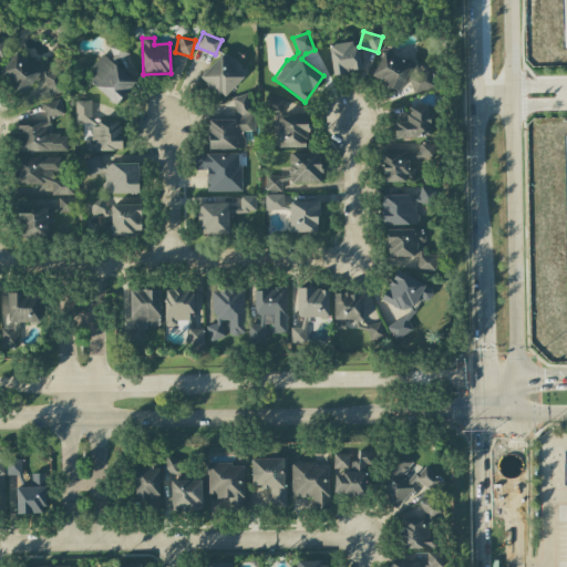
[(330,44),(331,73),(361,72),(360,43),(330,44)]
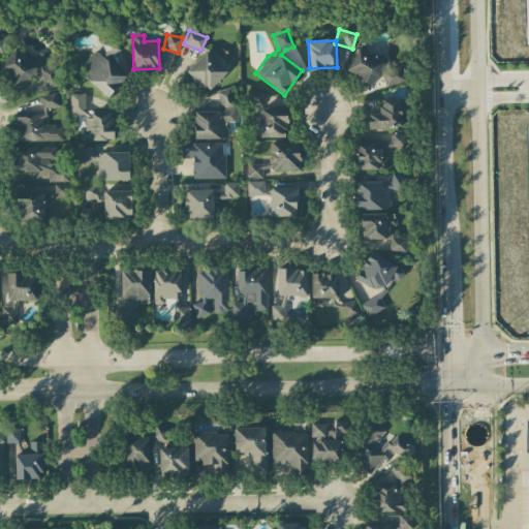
[(33,72),(54,88),(64,74),(41,57),(35,64),(14,49),(0,67),(0,71),(22,88),(33,72)]
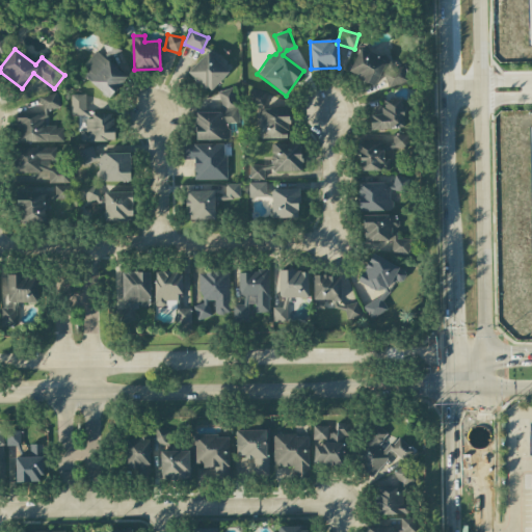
[(348,74),(375,85),(379,75),(389,79),(389,80),(400,85),(406,70),(358,49),(348,74)]
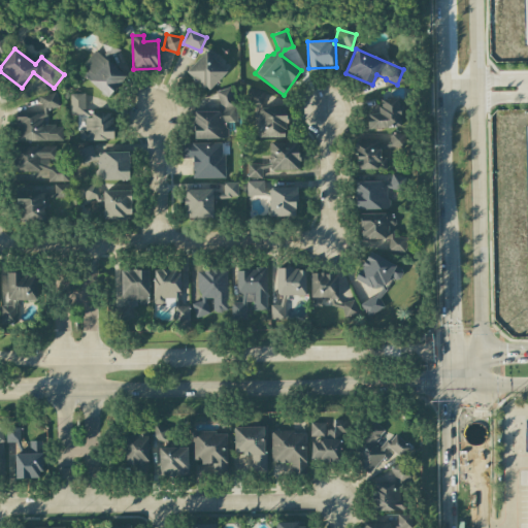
[(126,77),(96,51),(77,70),(107,97),(126,77)]
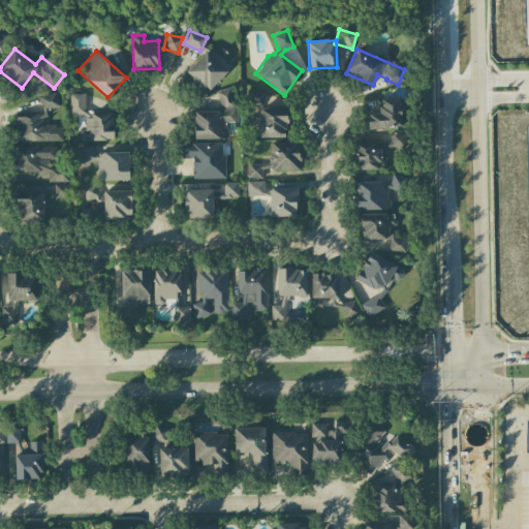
[(227,71),(207,52),(186,72),(208,92),(227,71)]
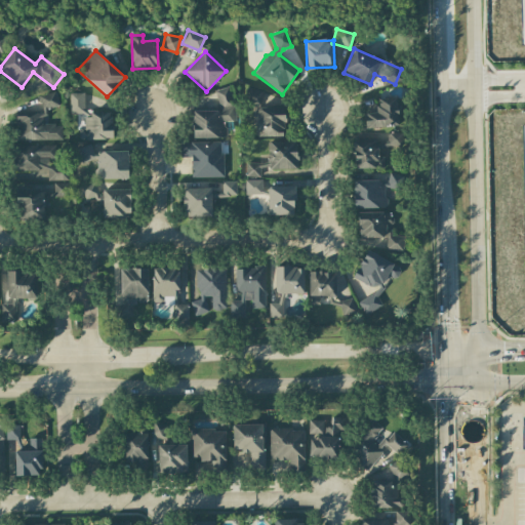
[(217,110),(192,111),(193,138),(226,137),(226,121),(234,121),(233,88),(217,89),(217,110)]
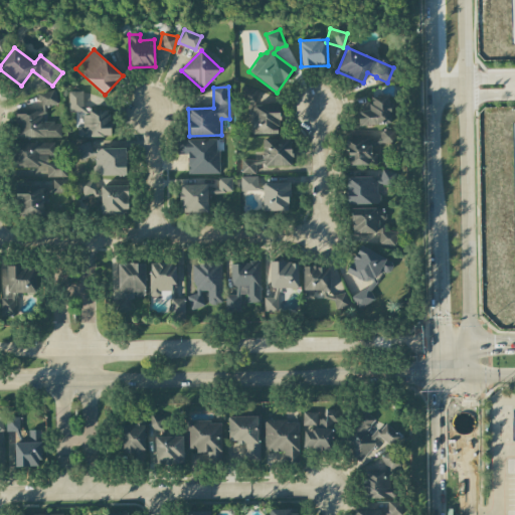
[(246,124),(253,124),(255,89),(242,88),(241,105),(247,105),(246,124)]
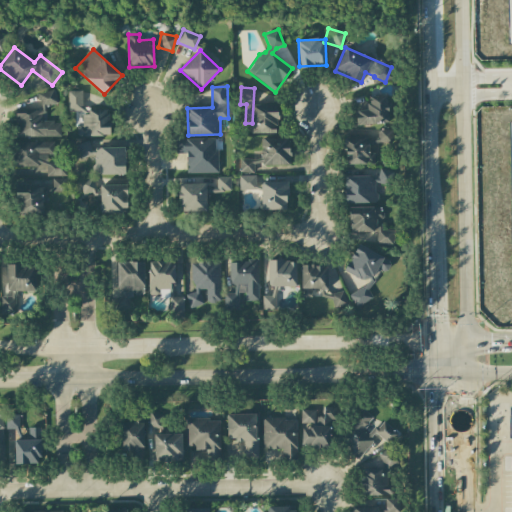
[(82,90),(68,91),(68,111),(81,111),(81,114),(88,114),(88,108),(83,108),(82,90)]
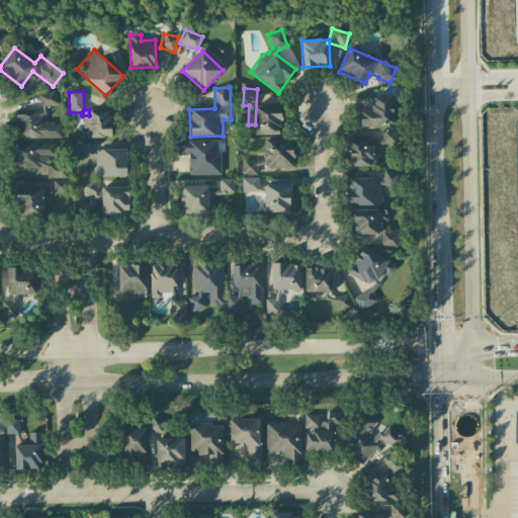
[(62,139),(62,122),(44,122),(44,106),(56,106),(56,93),(40,93),(40,111),(16,111),(16,139),(62,139)]
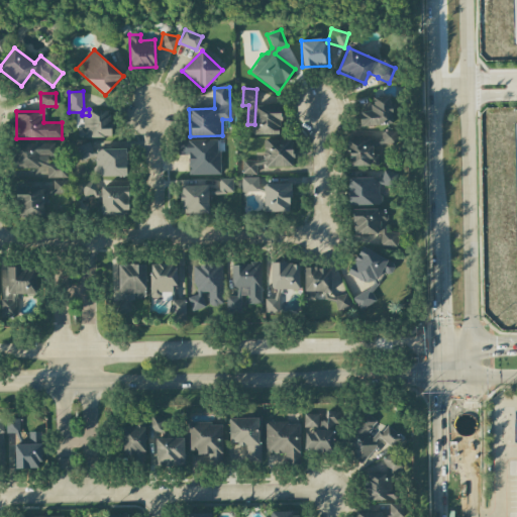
[(392,125),(391,96),(371,96),(372,111),(358,111),(358,125),(392,125)]
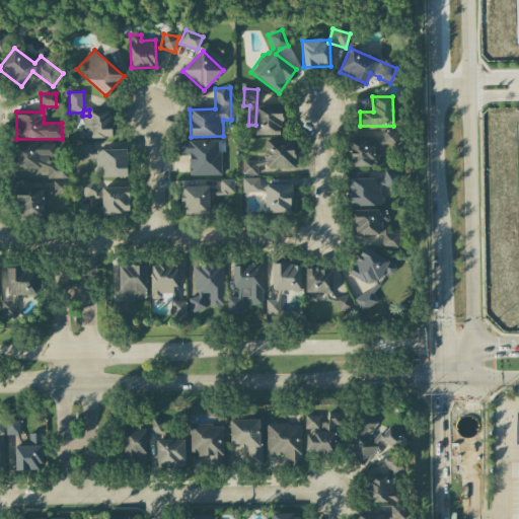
[(282,135),(281,106),(254,106),(255,135),(282,135)]
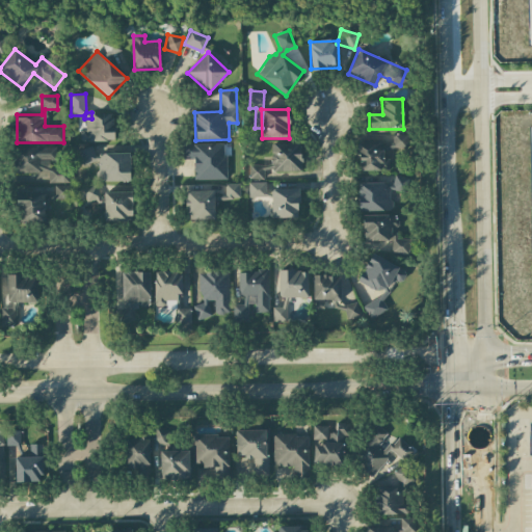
[(80,141),(113,141),(113,113),(92,113),(92,121),(85,120),(85,130),(80,130),(80,141)]
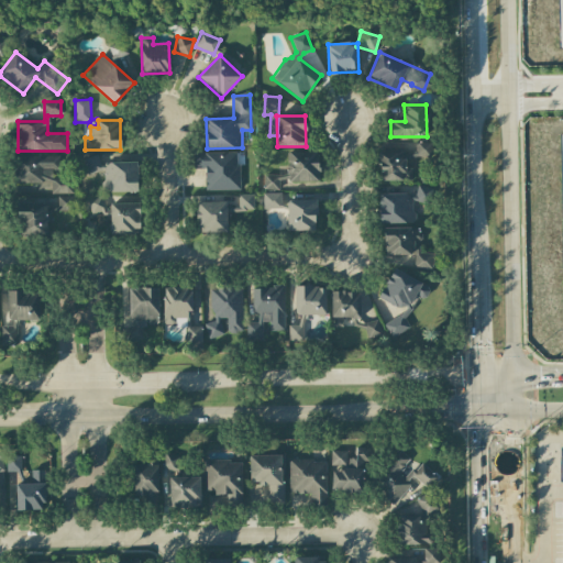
[(431,156),(431,142),(415,143),(416,151),(408,151),(408,157),(431,156)]
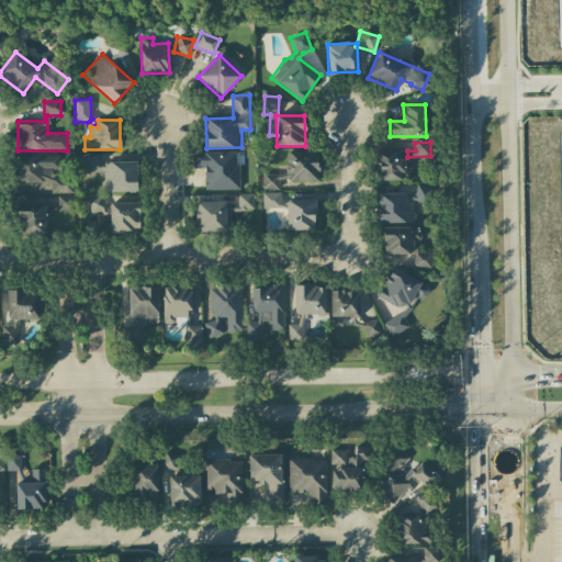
[(379,181),(412,180),(411,168),(404,168),(404,149),(378,150),(379,181)]
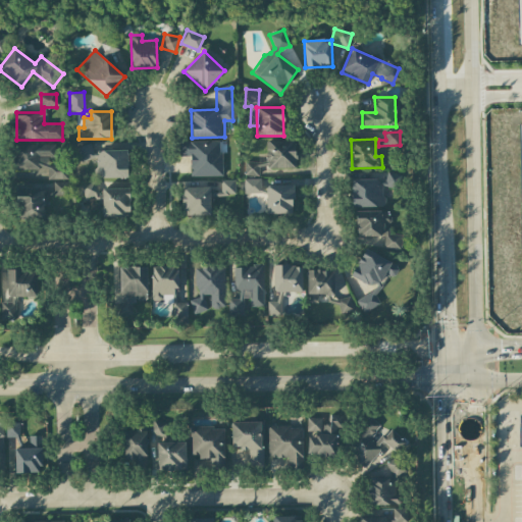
[(296,168),(295,141),(267,141),(267,168),(296,168)]
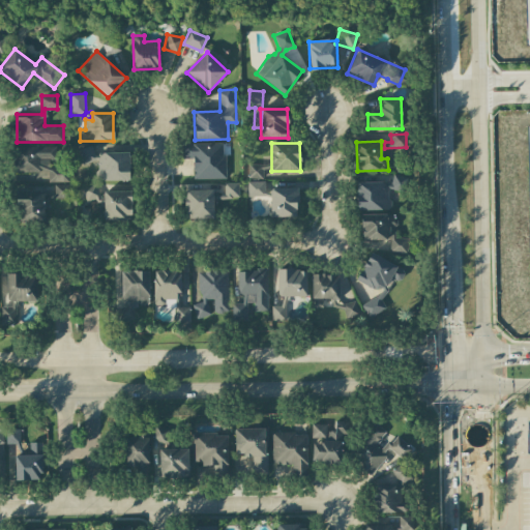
[(194,179),(225,178),(225,144),(182,144),(183,158),(193,158),(194,179)]
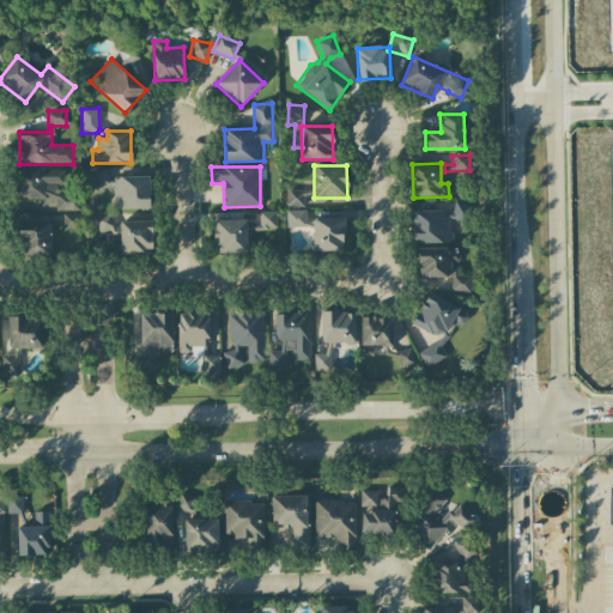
[(95,189),(111,186),(108,169),(91,173),(95,189)]
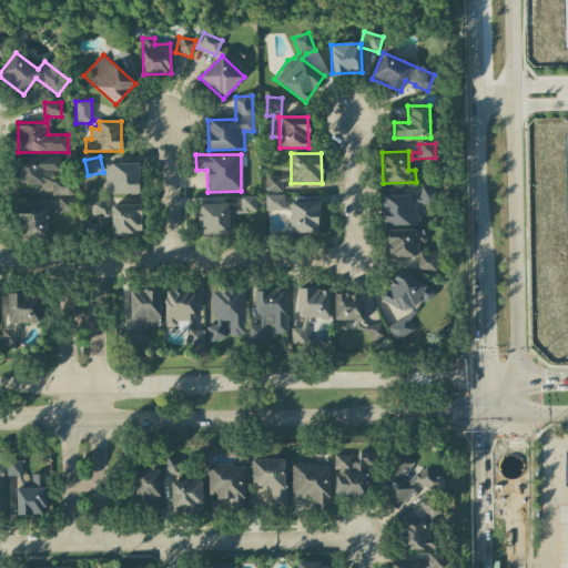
[(14,158),(14,188),(49,186),(49,195),(73,195),(73,176),(60,176),(60,158),(14,158)]
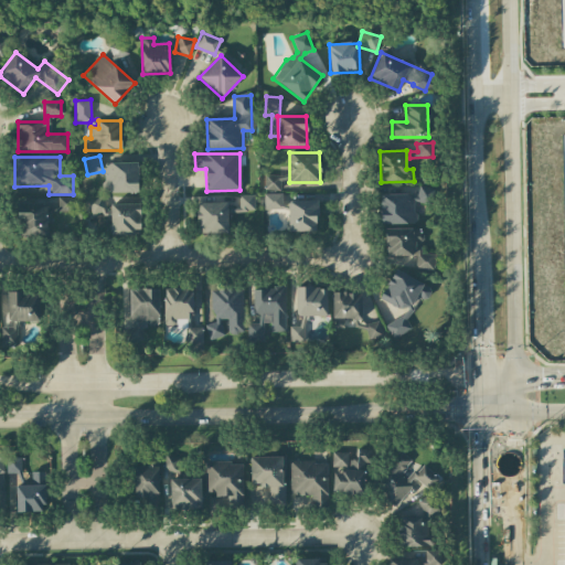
[(105,193),(139,192),(138,162),(105,163),(105,193)]
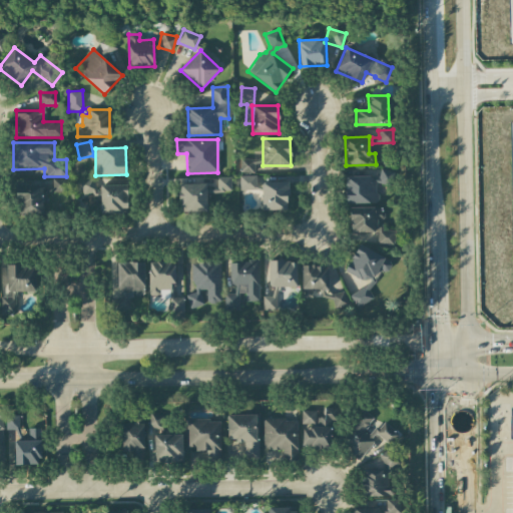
[(239,172),(253,173),(254,163),(262,163),(262,159),(240,159),(239,172)]
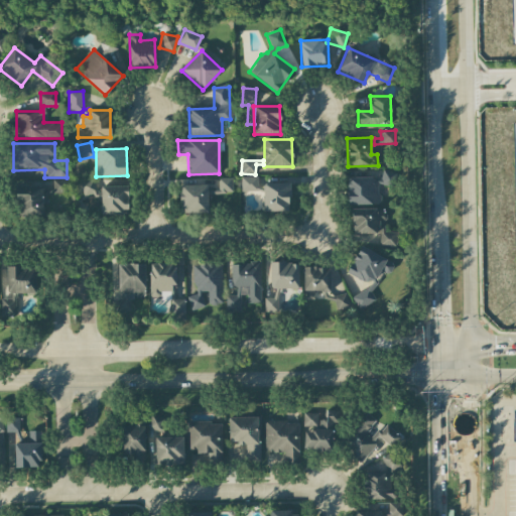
[(348,205),(379,205),(379,185),(395,185),(395,171),(381,171),(381,177),(347,177),(348,205)]
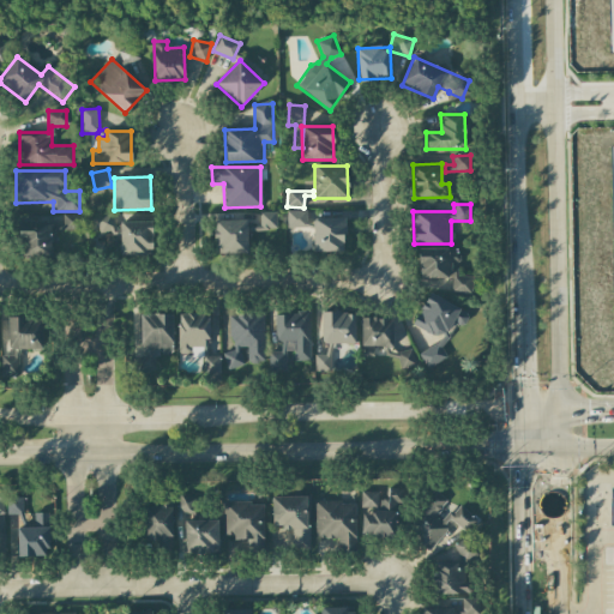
[(307,210),(286,211),(287,228),(307,228),(307,210)]
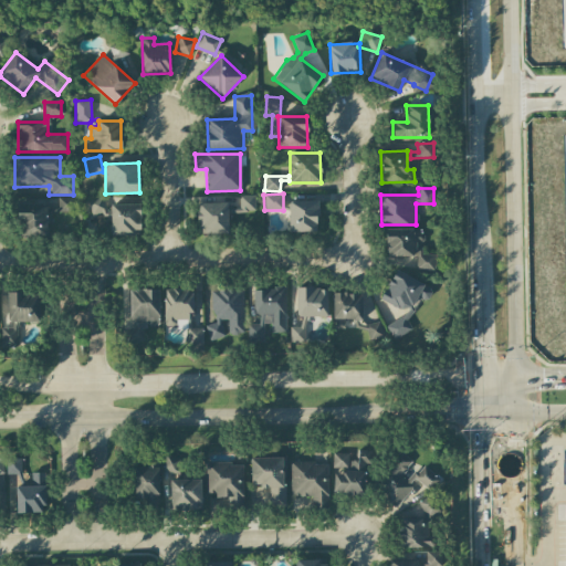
[(255,211),(255,196),(240,196),(240,211),(255,211)]
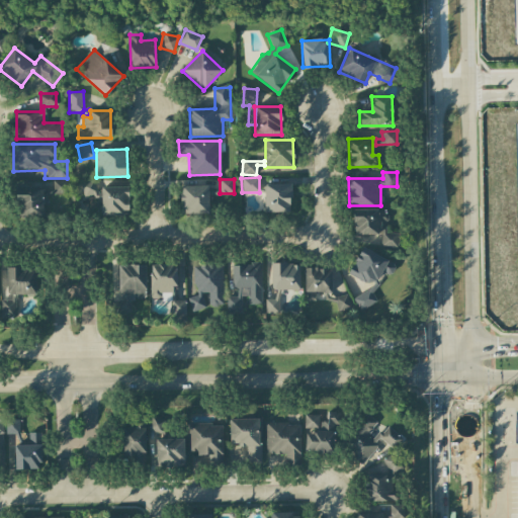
[(44,216),(44,194),(68,194),(68,181),(52,181),(52,188),(16,189),(16,217),(44,216)]
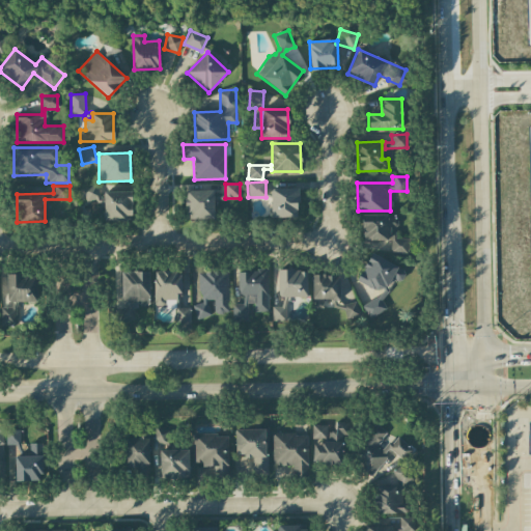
[(132,192),(100,192),(100,186),(83,186),(84,203),(104,203),(105,221),(132,220),(132,192)]
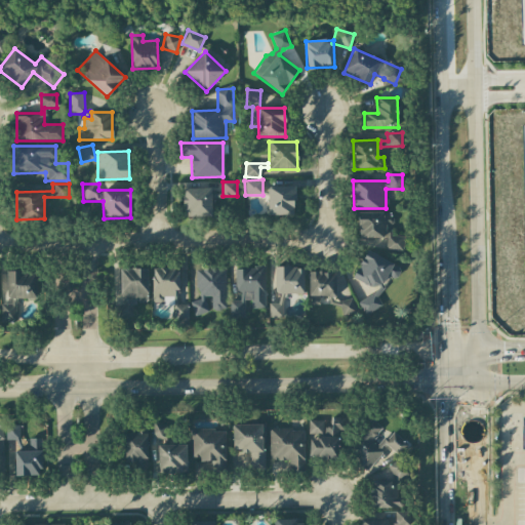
[(294,187),(268,186),(268,215),(294,215),(294,187)]
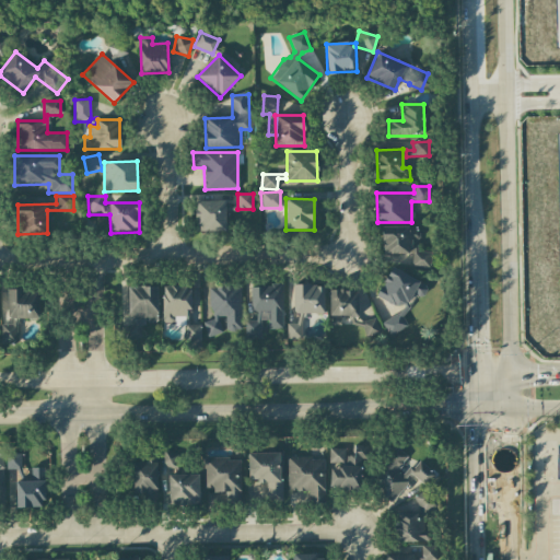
[(225,231),(225,200),(196,201),(196,231),(225,231)]
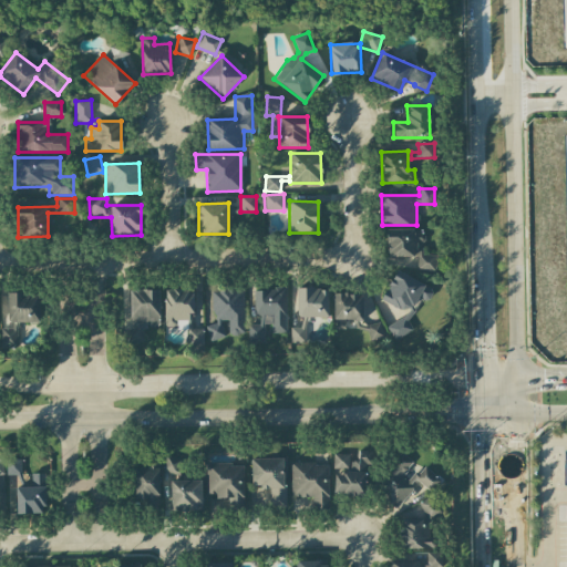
[(435,255),(421,255),(421,244),(423,243),(423,229),(387,229),(387,257),(418,257),(418,270),(435,270),(435,255)]
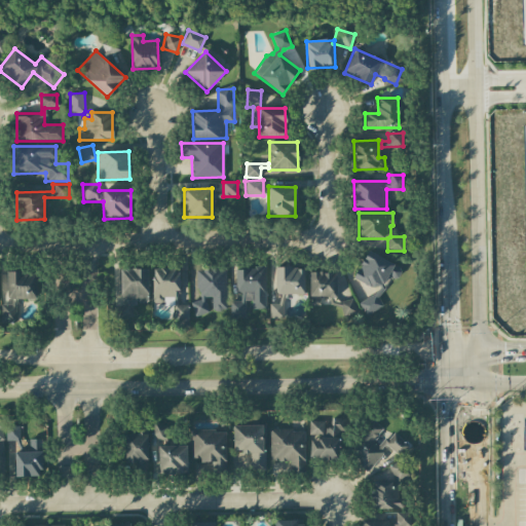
[(386,274),(396,280),(402,270),(370,250),(353,276),(377,292),(386,274)]
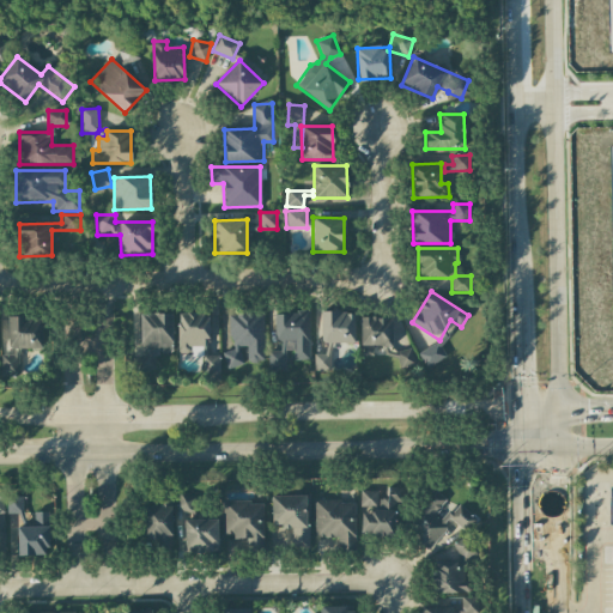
[(263,311),(230,313),(231,351),(224,351),(224,368),(242,366),(241,349),(247,349),(247,362),(265,360),(263,311)]
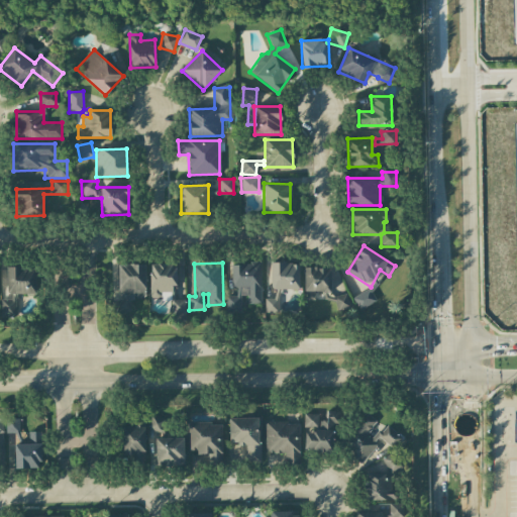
[(300,263),(272,263),(272,298),(266,298),(266,312),(279,312),(279,290),(299,290),(300,263)]
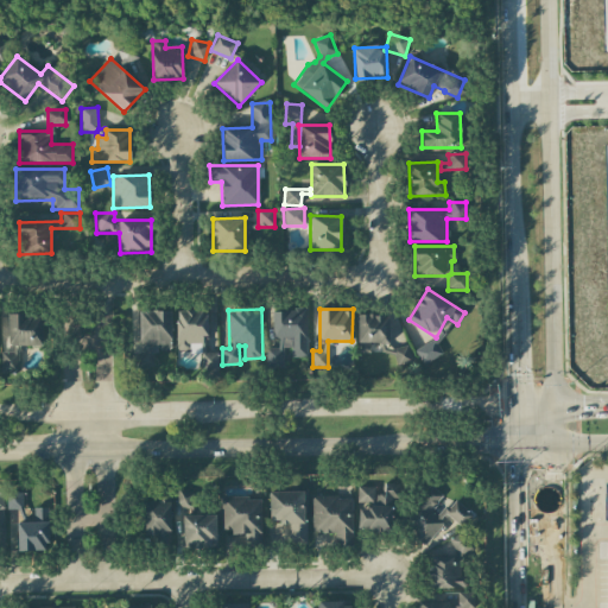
[(171,349),(171,310),(134,311),(135,368),(153,368),(153,349),(171,349)]
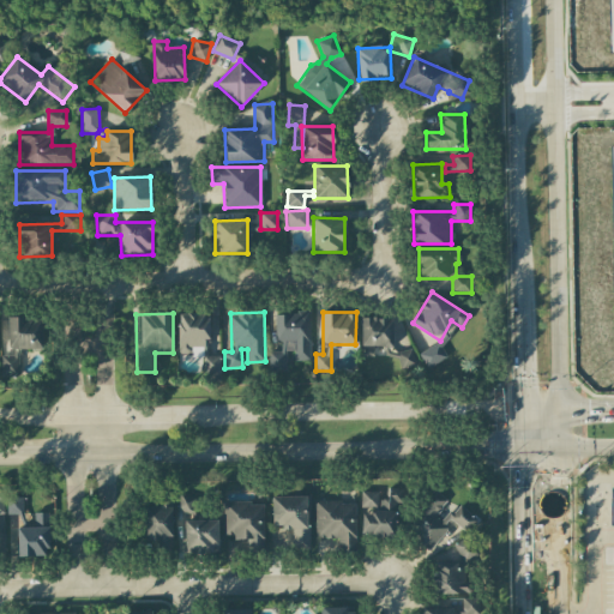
[(221,373),(220,356),(209,356),(208,314),(178,314),(178,355),(204,355),(204,374),(221,373)]
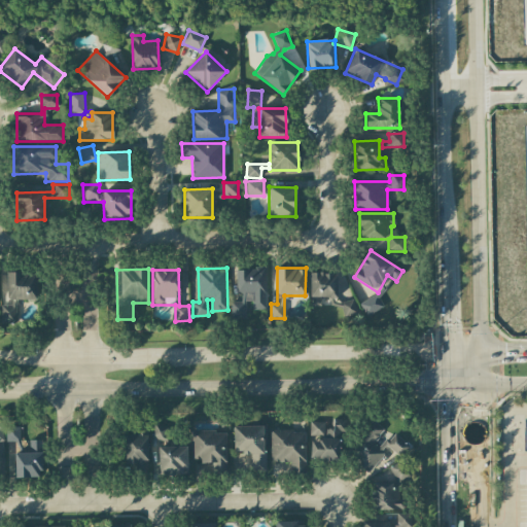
[(266,310),(266,270),(236,270),(236,293),(241,293),(241,303),(231,303),(231,318),(245,318),(245,303),(251,303),(251,310),(266,310)]
